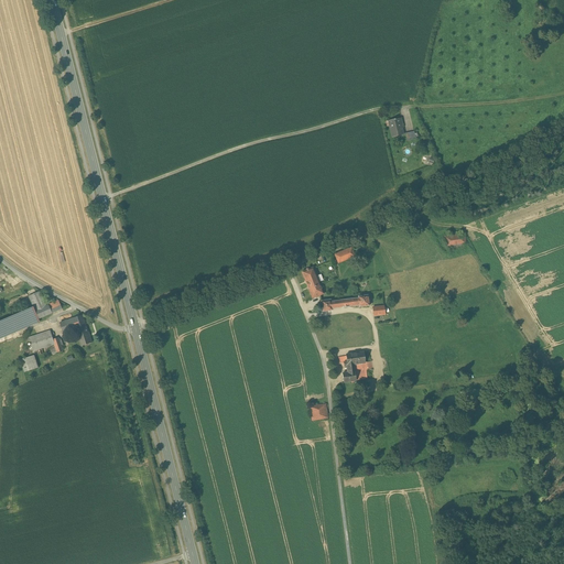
[(401,118),(396,119),(388,121),(389,121),(392,137),(403,134),(402,134),(400,122),(402,122),(401,118)]
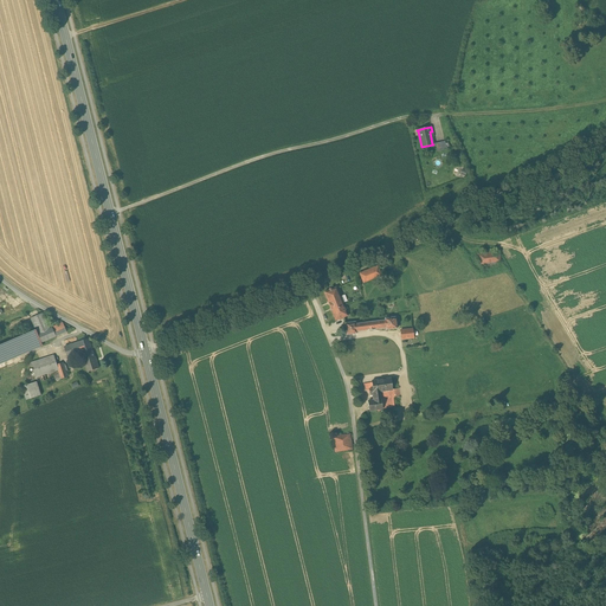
[(445,141),(436,143),(438,150),(446,149),(445,141)]
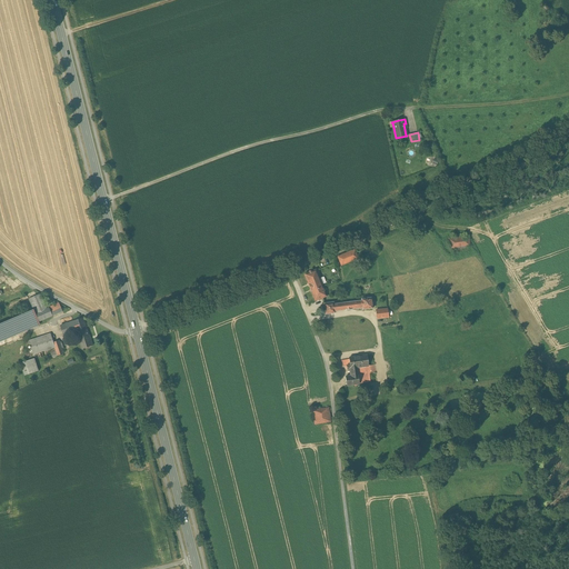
[(448,239),(449,250),(453,249),(455,253),(466,251),(465,248),(470,247),(468,236),(448,239)]
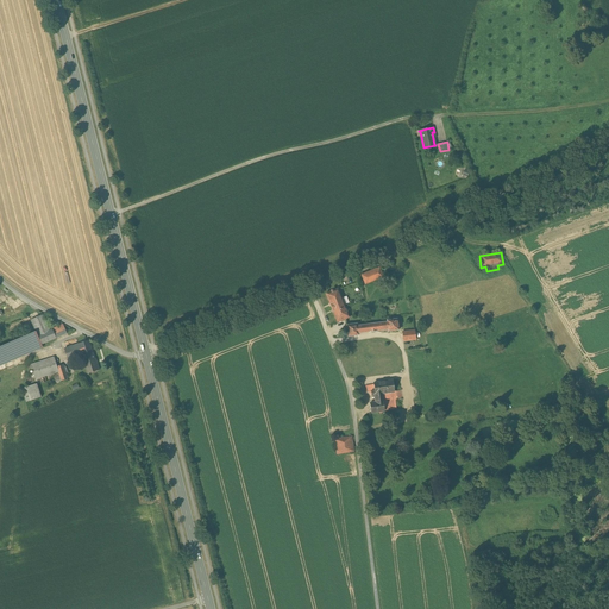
[(362,275),(365,284),(383,277),(378,268),(362,275)]
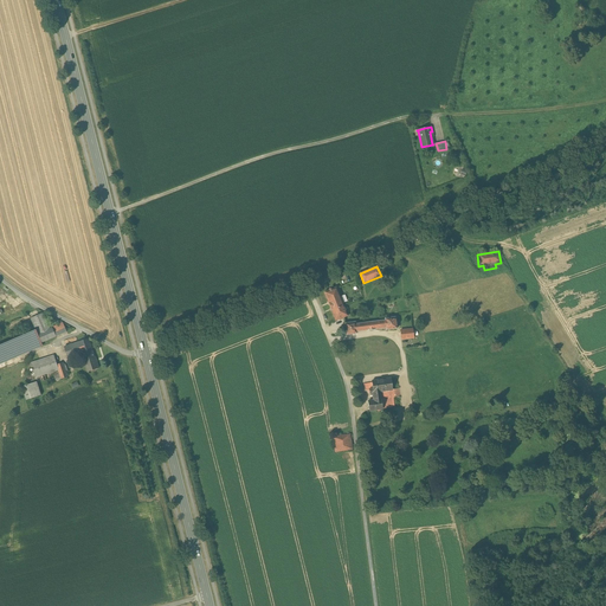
[(336,288),(324,292),(336,321),(348,316),(336,288)]
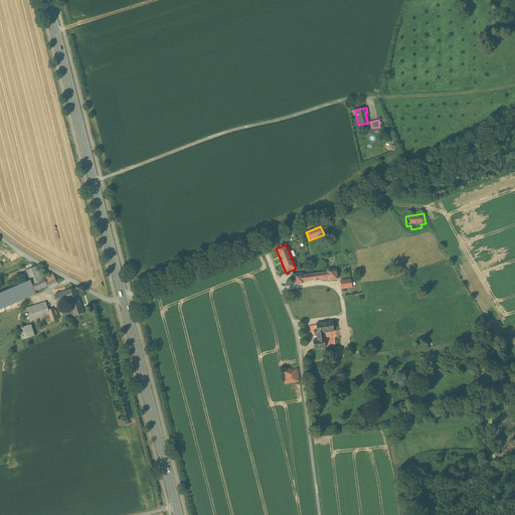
[(42,279),(36,266),(26,271),(32,284),(42,279)]
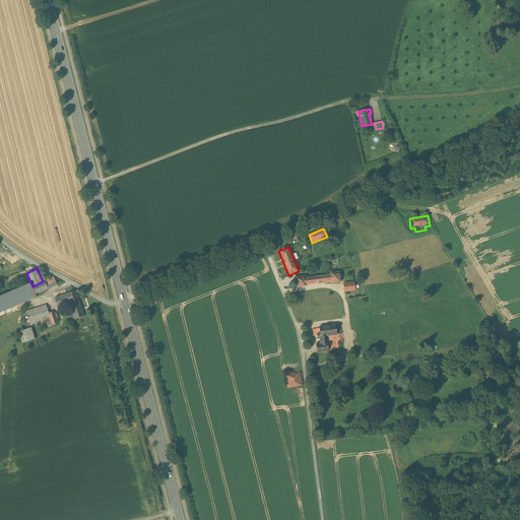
[(339,272),(330,273),(330,274),(331,281),(331,283),(340,282),(339,272)]
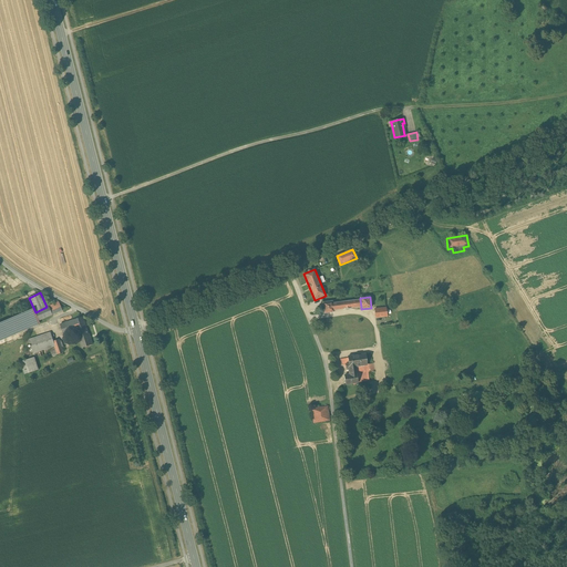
[(360,299),(332,302),(333,310),(361,307),(360,299)]
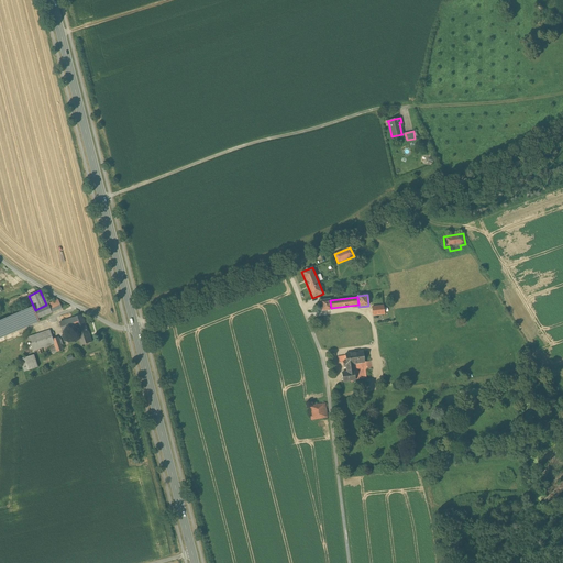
[(330,299),(320,300),(321,311),(331,310),(331,308),(330,300),(330,299)]
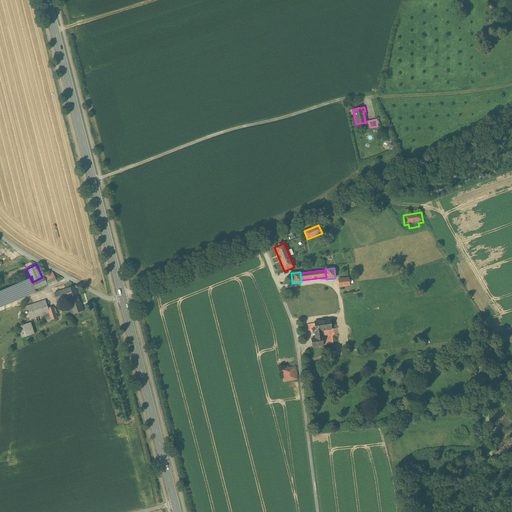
[(52,273),(44,277),(47,284),(56,280),(53,273),(52,273)]
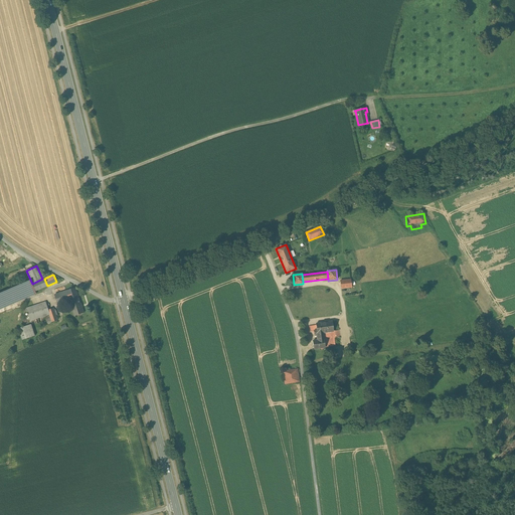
[(42,279),(32,284),(35,291),(47,286),(44,279),(42,279)]
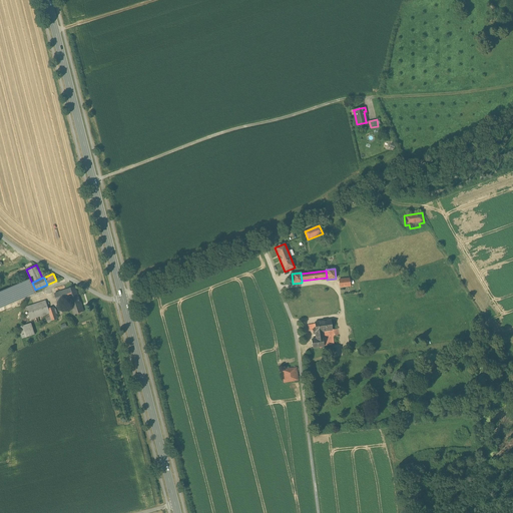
[(349,279),(339,280),(340,288),(350,286),(349,279)]
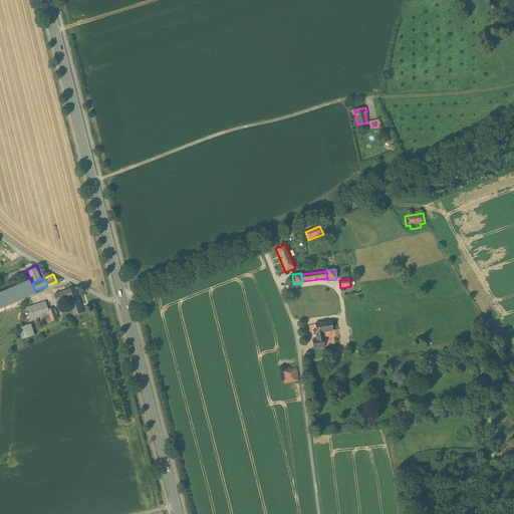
[(3,294),(0,295),(0,306),(22,297),(35,292),(31,283),(3,294)]
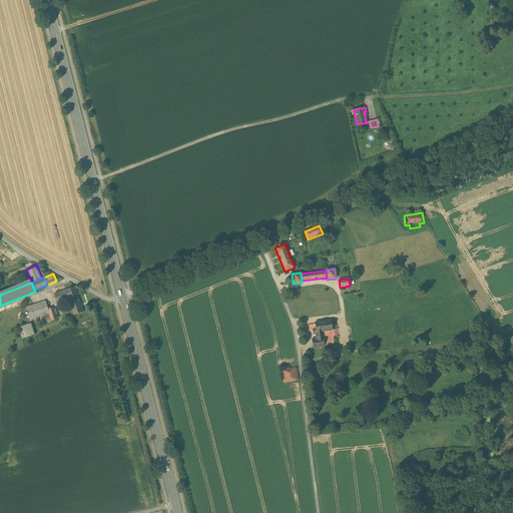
[(74,287),(66,290),(68,299),(77,296),(74,287)]
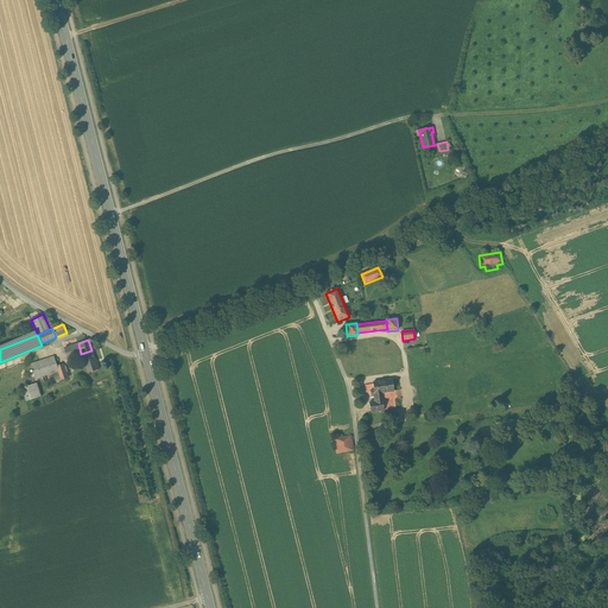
[(78,343),(64,348),(68,358),(81,354),(78,343)]
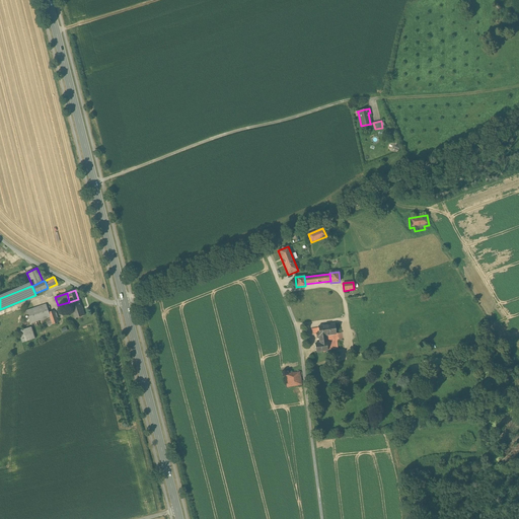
[(81,305),(80,306),(78,299),(69,302),(75,318),(84,315),(81,305)]
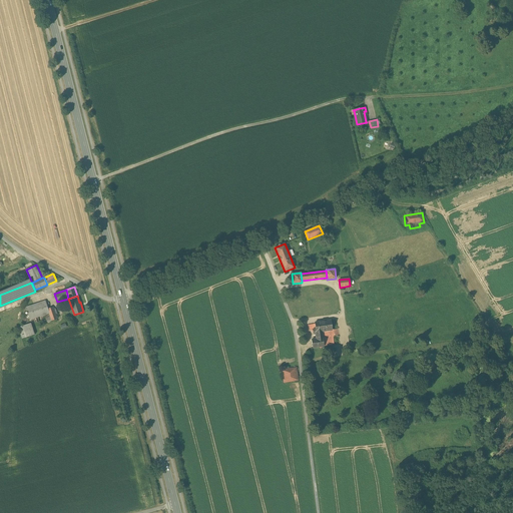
[(45,301),(26,308),(30,320),(45,315),(49,313),(48,309),(45,301)]
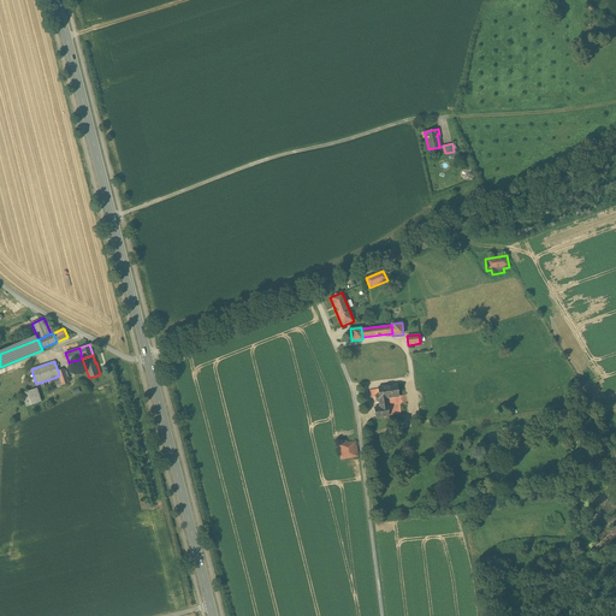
[(67,383),(64,369),(58,371),(59,375),(61,384),(63,385),(67,383)]
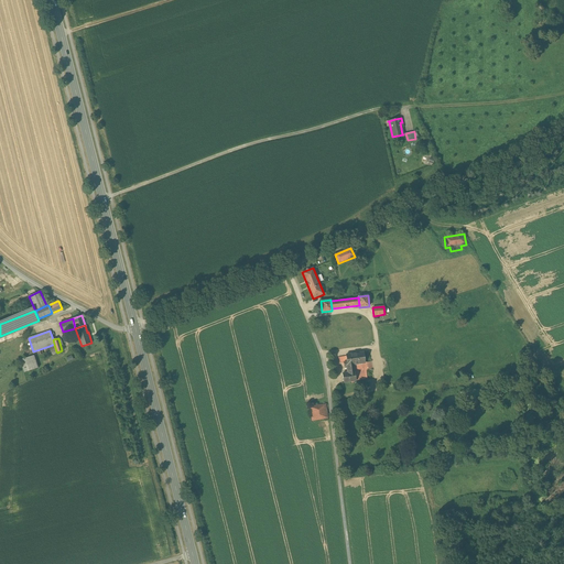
[(355,371),(356,380),(367,379),(364,353),(364,354),(347,356),(346,355),(348,372),(355,372),(355,371)]
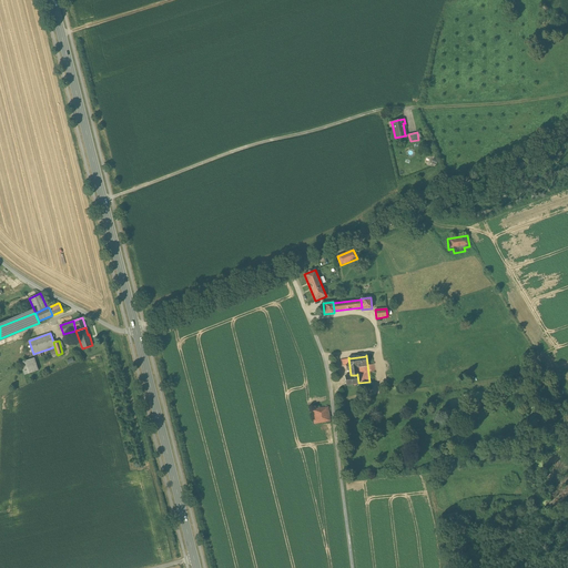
[(34,357),(26,361),(30,373),(39,371),(34,357)]
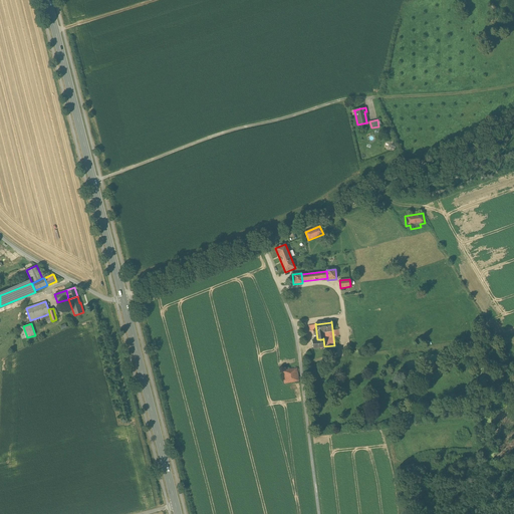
[(23,326),(18,327),(22,339),(27,337),(23,326)]
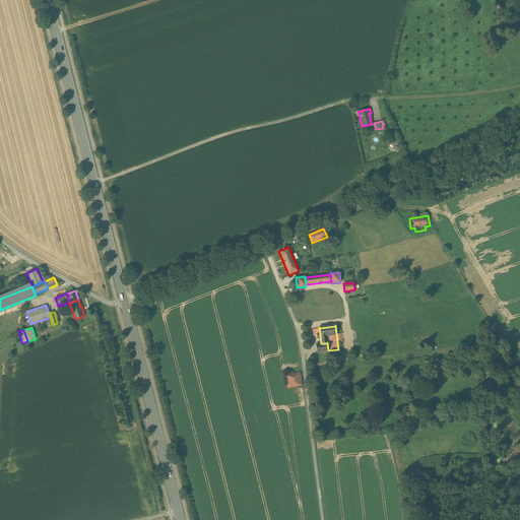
[(327,343),(321,343),(321,344),(316,344),(317,352),(317,351),(322,351),(323,351),(323,353),(327,352),(327,350),(328,350),(327,342),(327,343)]
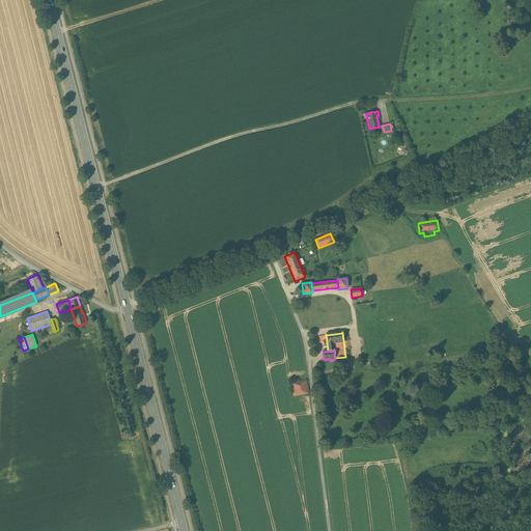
[(307,381),(291,383),(294,396),(309,393),(307,381)]
